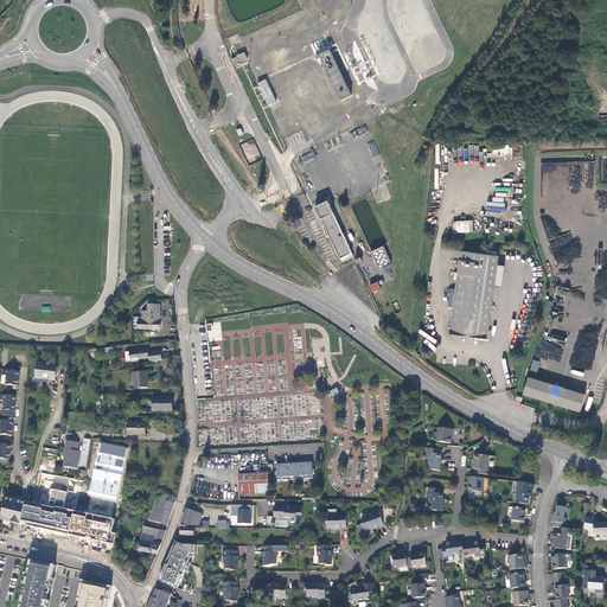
[(320,58),(340,102),(352,96),(330,50),(318,55),(320,58)]
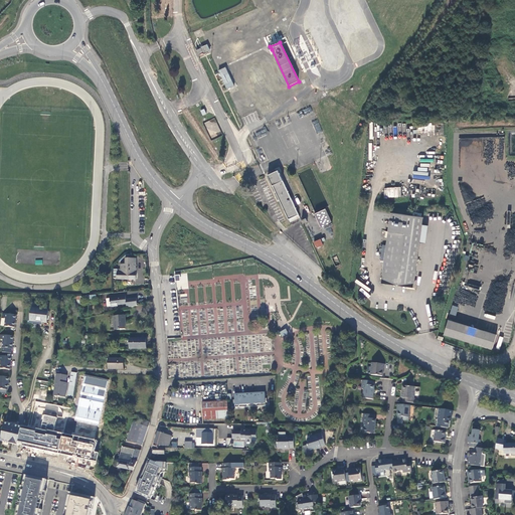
[(211,51),(208,44),(200,47),(201,48),(203,53),(204,54),(211,51)]
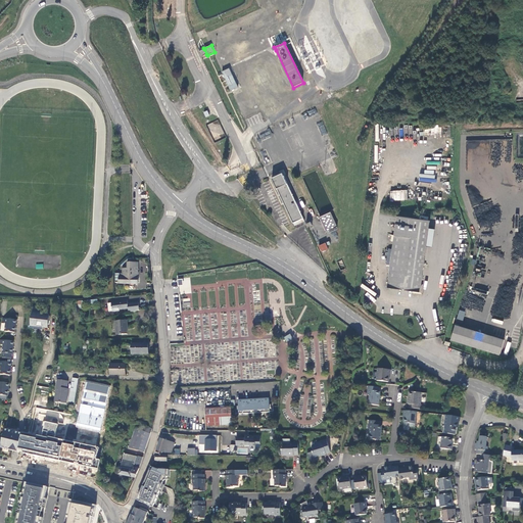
[(324,79),(310,47),(305,48),(323,85),(327,83),(324,79)]
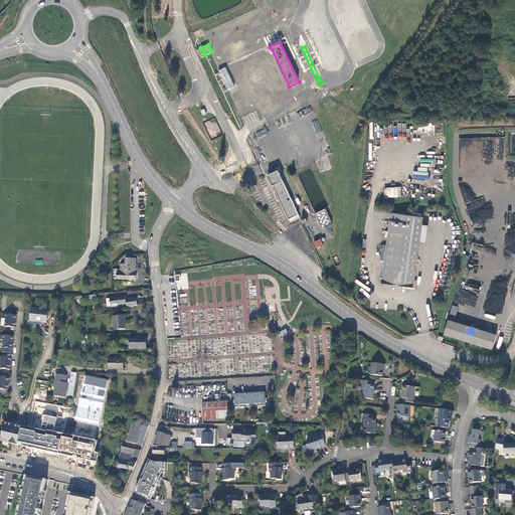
[(218,70),(228,90),(235,87),(225,67),(218,70)]
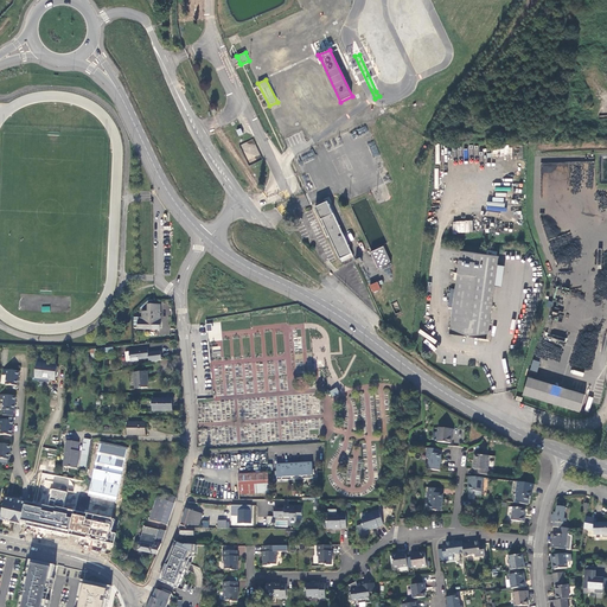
[(249,166),(262,160),(253,139),(240,146),(249,166)]
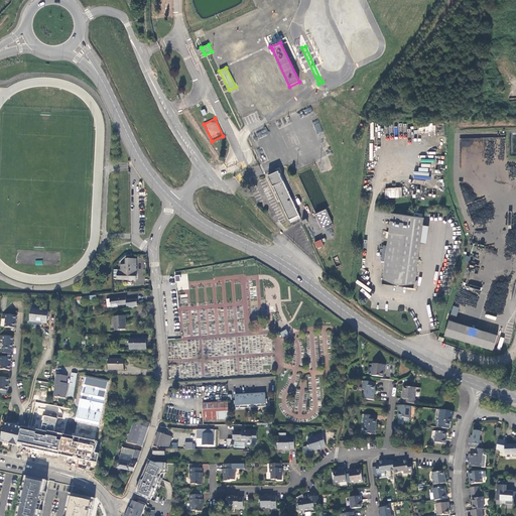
[(318,134),(324,131),(317,120),(312,123),(318,134)]
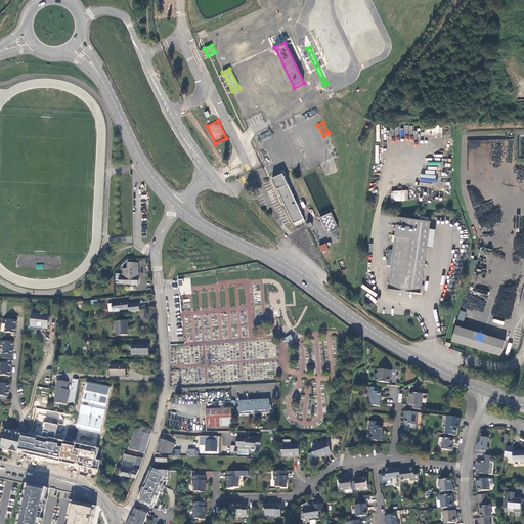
[(304,219),(282,172),(271,177),(293,223),(294,223),(304,219)]
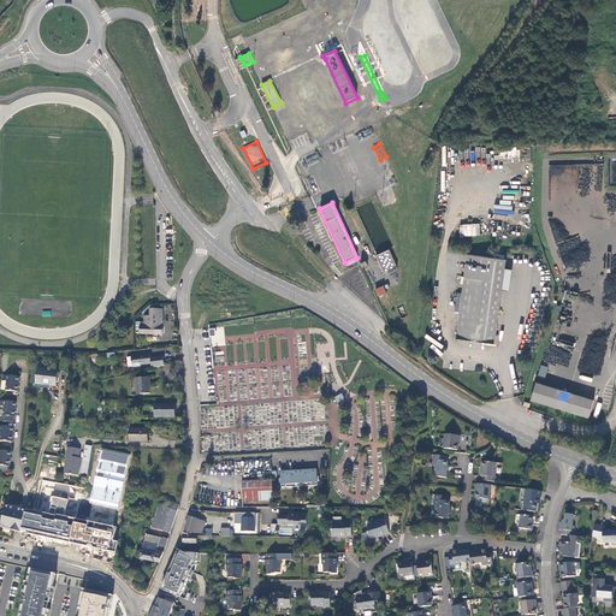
[(480,224),(460,224),(460,236),(479,237),(480,224)]
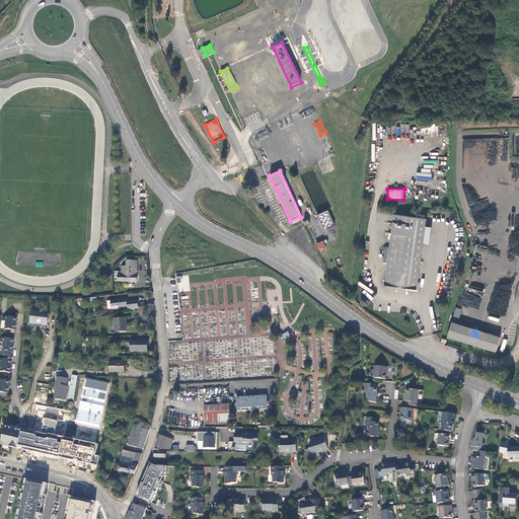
[(335,225),(327,210),(316,215),(323,230),(335,225)]
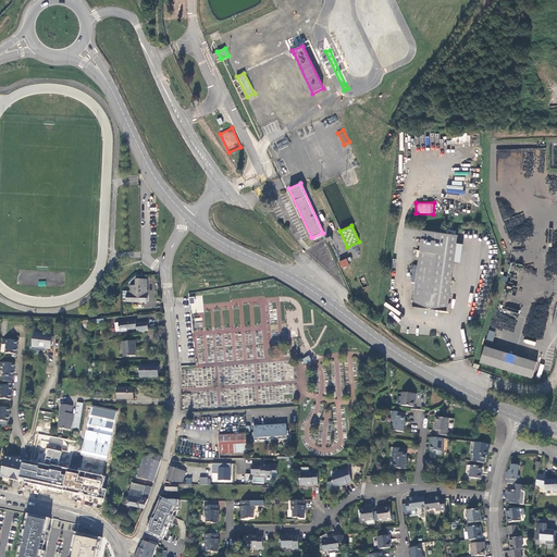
[(416,282),(412,306),(438,310),(438,311),(449,313),(450,304),(448,302),(458,235),(423,231),(420,250),(419,258),(418,265),(416,282)]
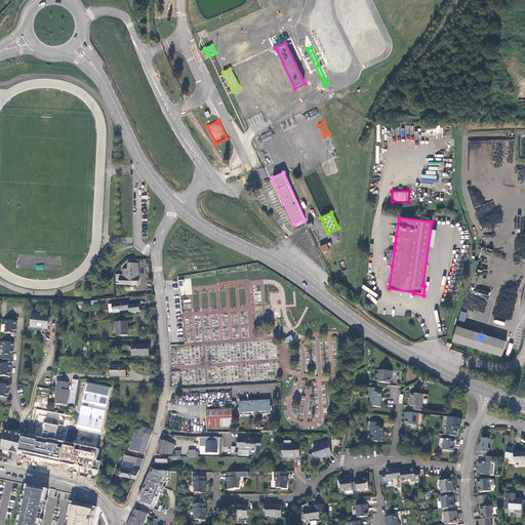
[(322,253),(329,250),(326,243),(320,246),(322,253)]
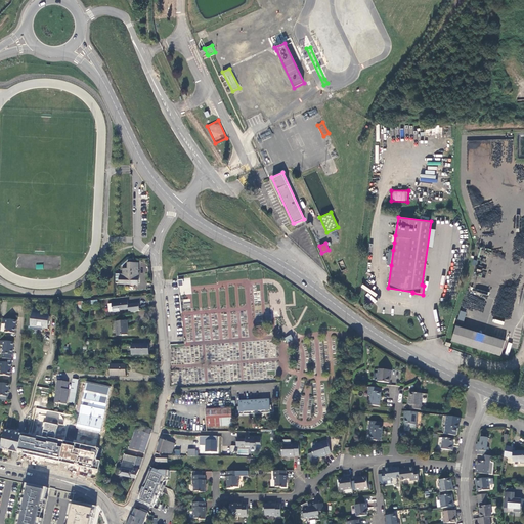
[(341,271),(347,269),(343,260),(337,263),(341,271)]
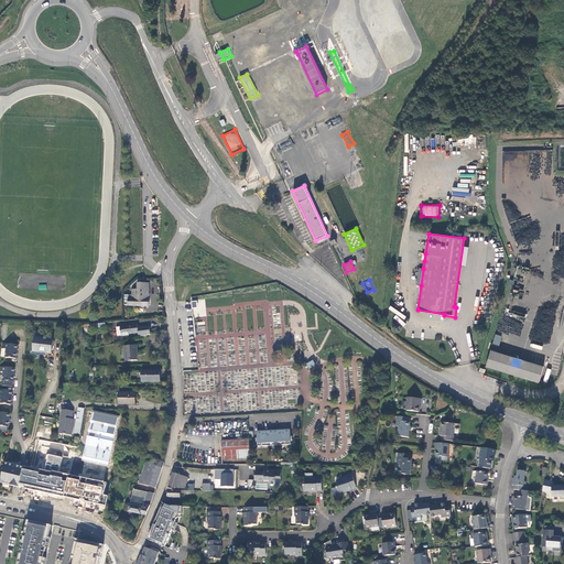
[(149,306),(149,283),(139,283),(138,290),(133,290),(133,295),(129,295),(129,305),(129,306),(149,306)]
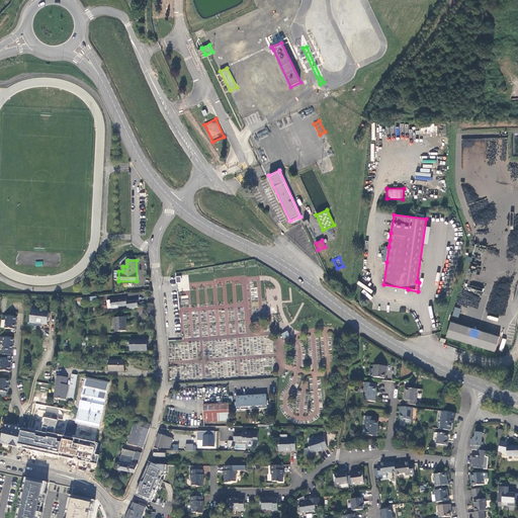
[(126,307),(127,311),(138,309),(137,300),(126,301),(126,297),(120,298),(120,299),(106,300),(107,309),(111,309),(111,310),(118,309),(118,308),(126,307)]
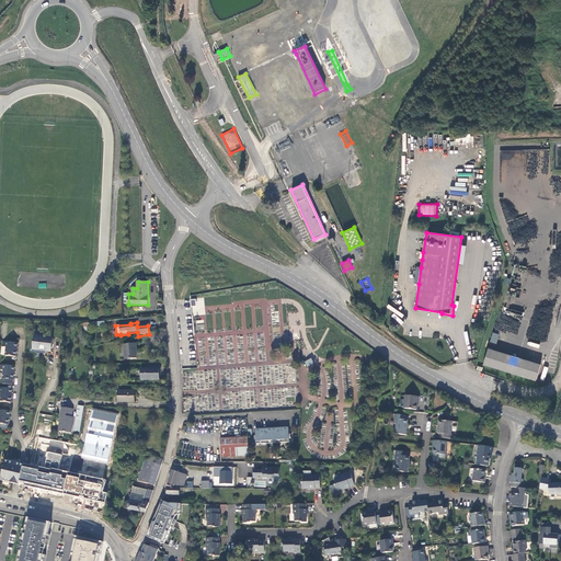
[(490,342),(496,344),(500,334),(493,332),(490,342)]
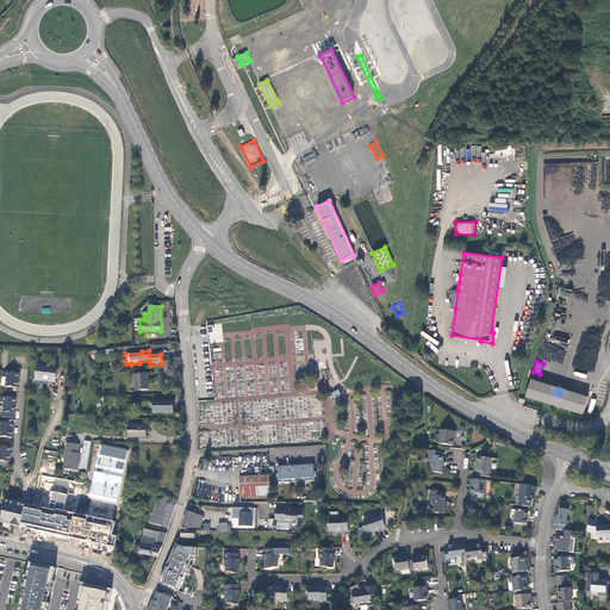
[(57,367),(38,365),(37,378),(35,378),(33,383),(50,385),(50,383),(56,383),(58,367),(57,367)]
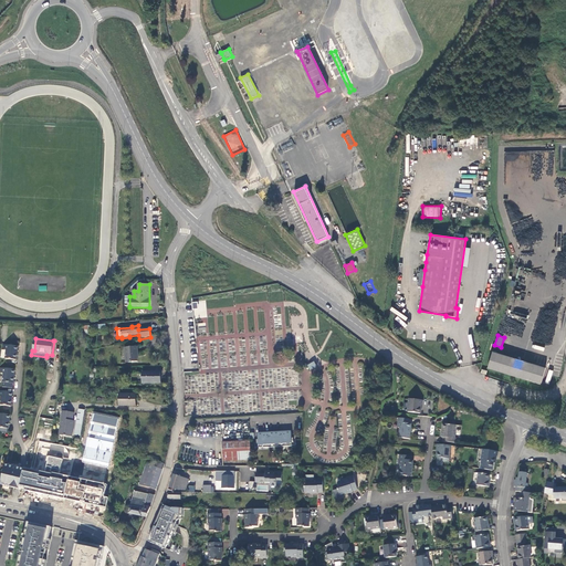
[(2,344),(2,349),(7,349),(6,358),(16,360),(18,346),(2,344)]
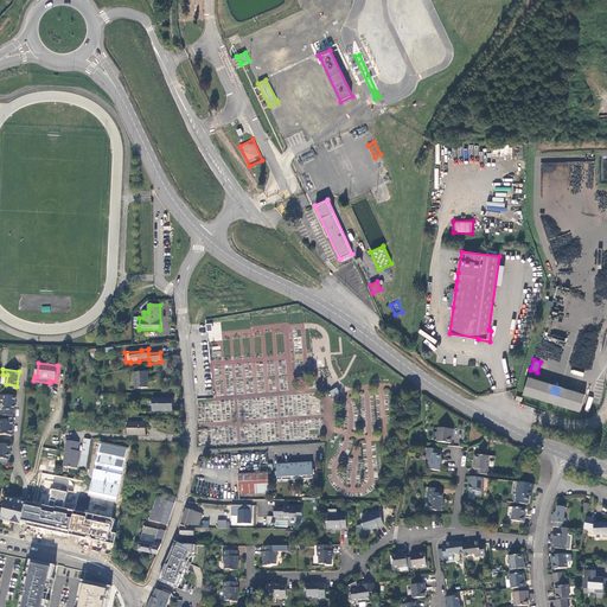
[(147,372),(134,374),(135,382),(136,382),(136,389),(148,388),(147,379),(148,379),(147,372)]
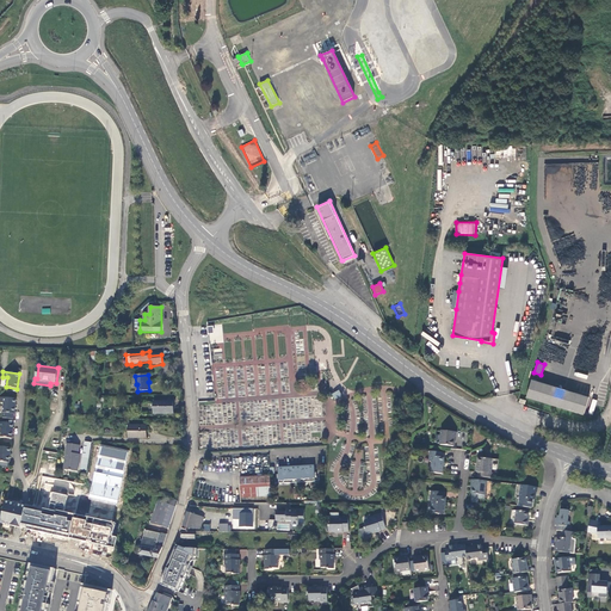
[(525,396),(582,414),(588,397),(531,380),(525,396)]
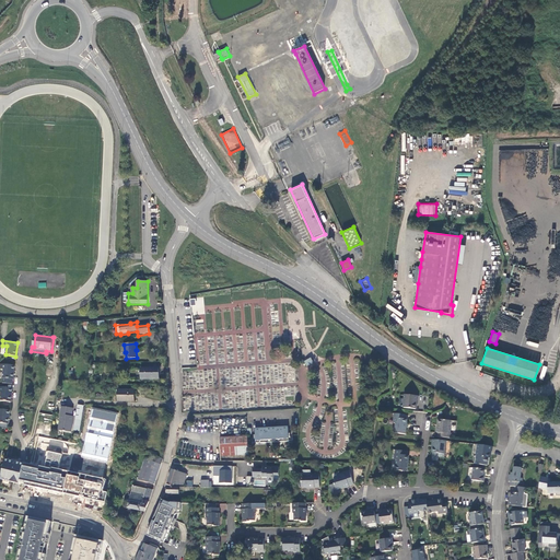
[(15,365),(0,364),(0,365),(0,369),(3,370),(2,378),(13,380),(15,365)]
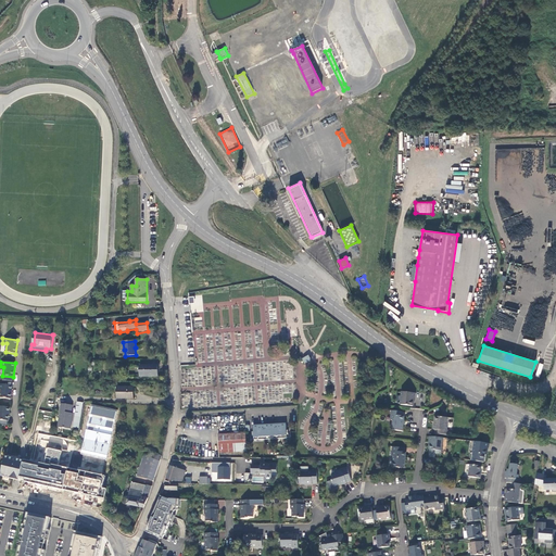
[(158,366),(140,366),(140,377),(158,377),(158,366)]
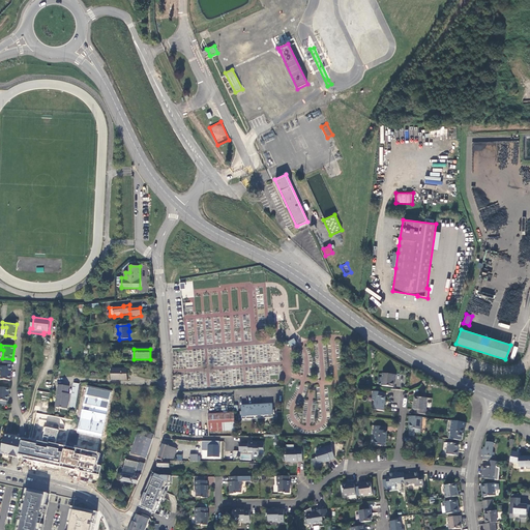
[(11,367),(0,365),(0,371),(1,371),(0,378),(0,379),(9,380),(11,367)]
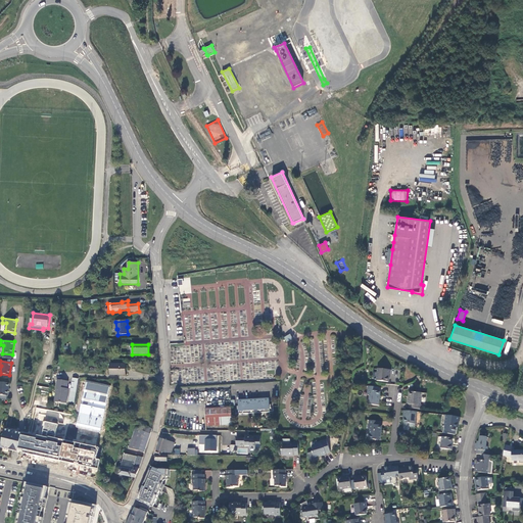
[(126,375),(126,365),(110,365),(110,375),(126,375)]
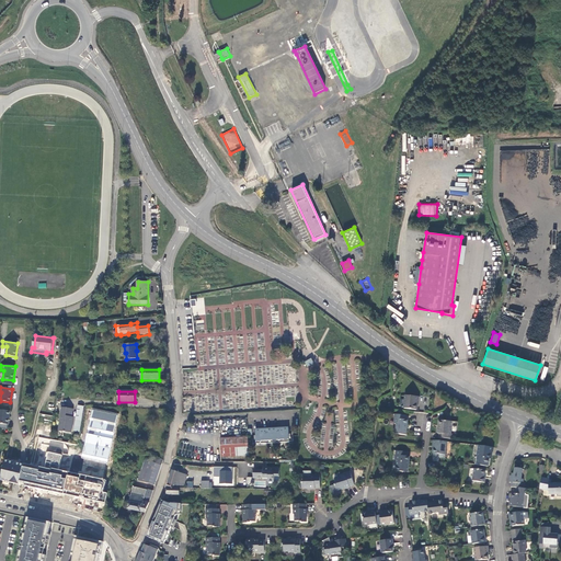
[(420,398),(405,396),(404,409),(416,410),(418,402),(419,402),(420,398)]
